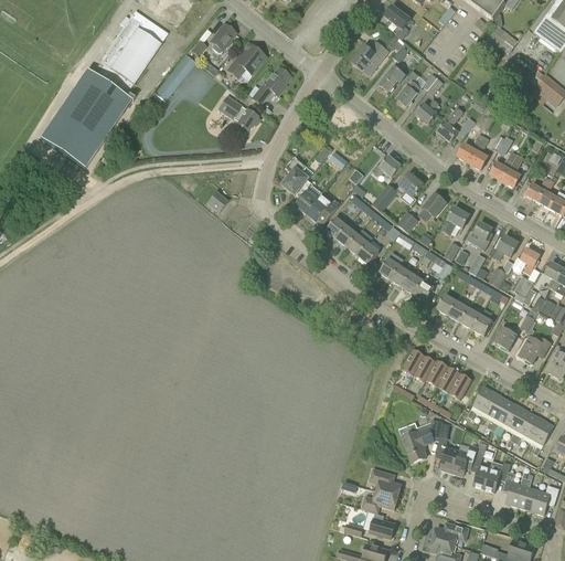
[(467,0),(493,19),(505,2),(502,0),(467,0)]
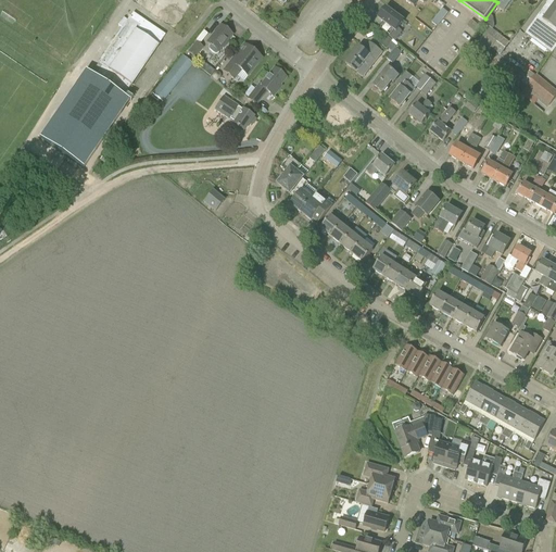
[(552,51),(555,45),(555,0),(546,0),(525,30),(552,51)]
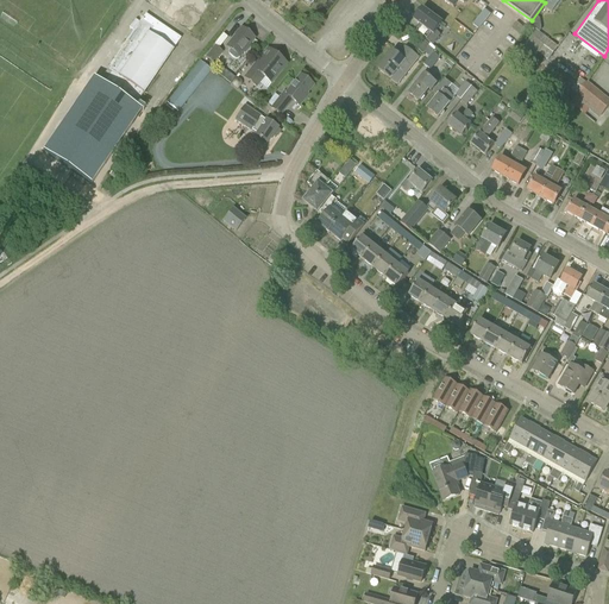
[(590,0),(575,23),(579,26),(597,0),(590,0)]
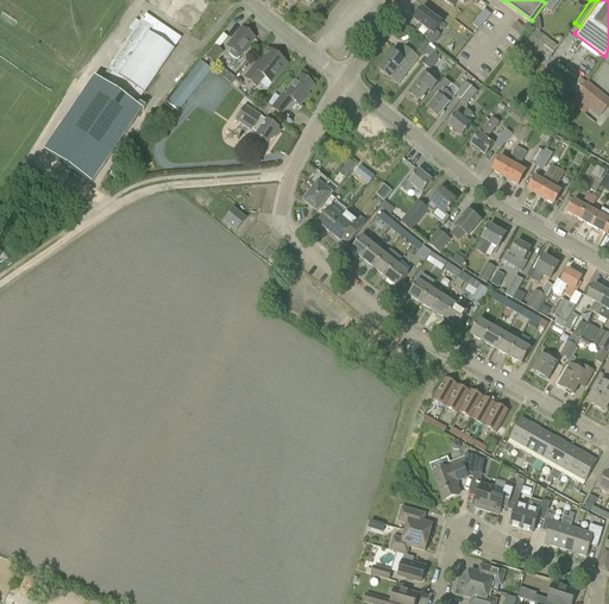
[(437,27),(443,19),(424,5),(422,6),(420,5),(416,11),(419,12),(414,17),(421,23),(416,29),(433,42),(440,31),(437,27)]
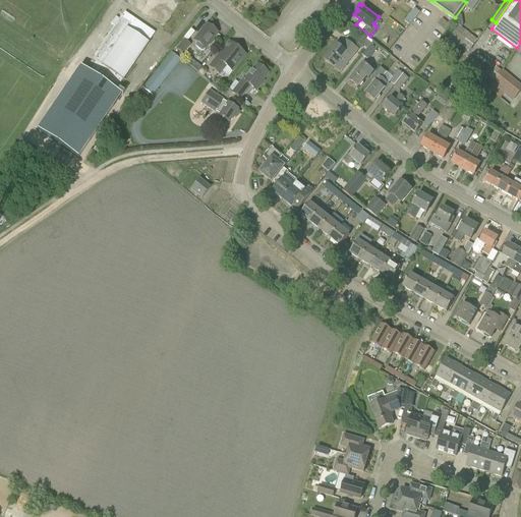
[(405,16),(410,20),(420,8),(415,4),(405,16)]
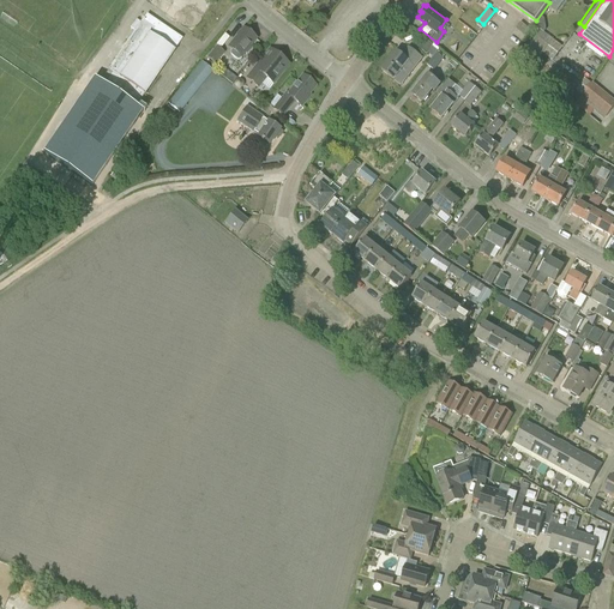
[(182,35),(146,11),(143,17),(108,66),(109,66),(100,79),(134,104),(144,90),(145,91),(175,47),(174,47),(182,35)]
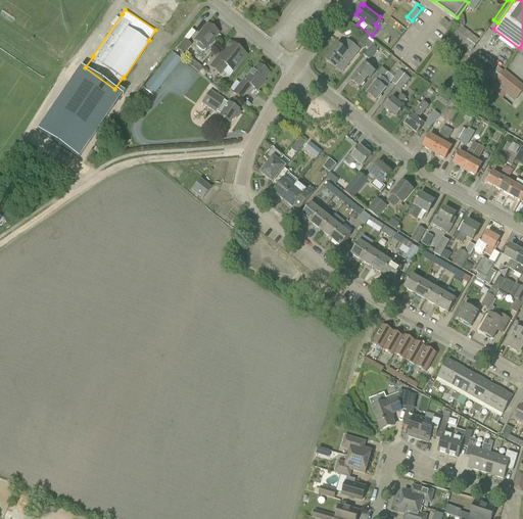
[(447,27),(452,21),(443,15),(439,20),(447,27)]
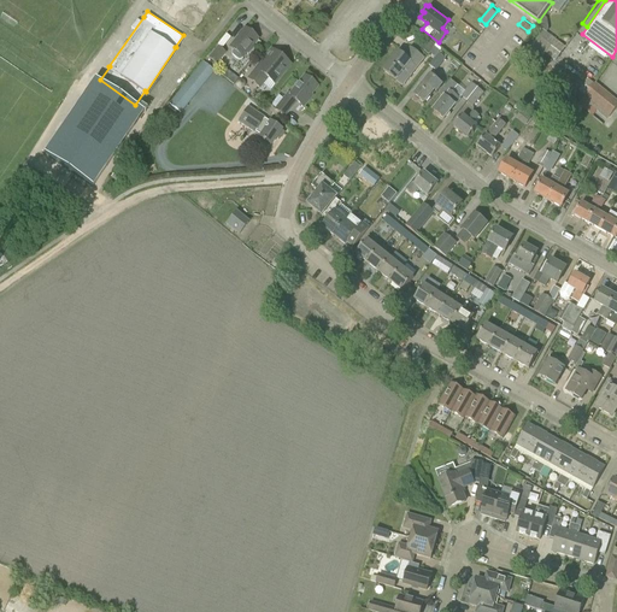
[(242,54),(258,35),(245,24),(229,43),(233,46),(231,48),(231,51),(238,57),(240,56),(242,53),(242,54)]
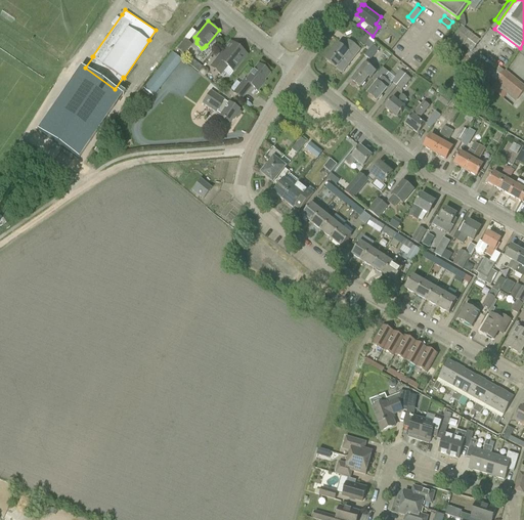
[(472,48),(480,37),(463,23),(453,34),(472,48)]
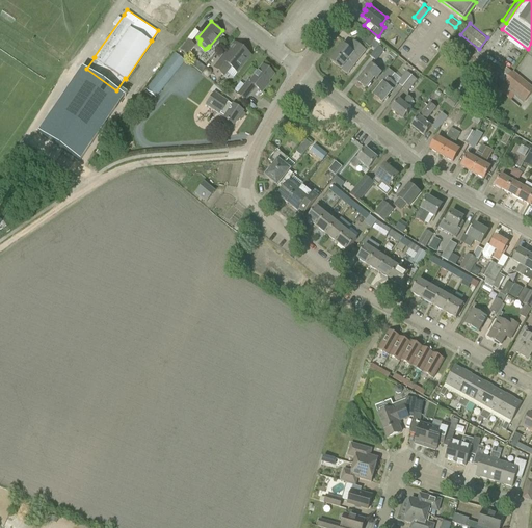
[(186,52),(194,43),(187,36),(179,47),(186,52)]
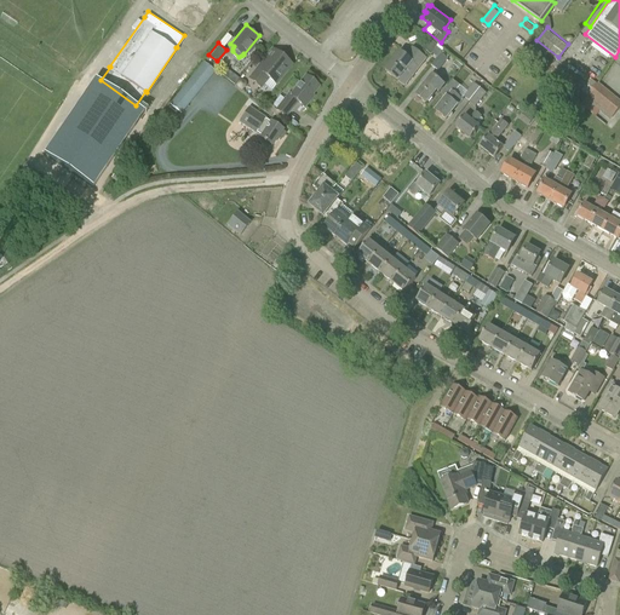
[(413,45),(406,53),(400,49),(385,67),(397,78),(405,82),(413,72),(426,56),(413,45)]
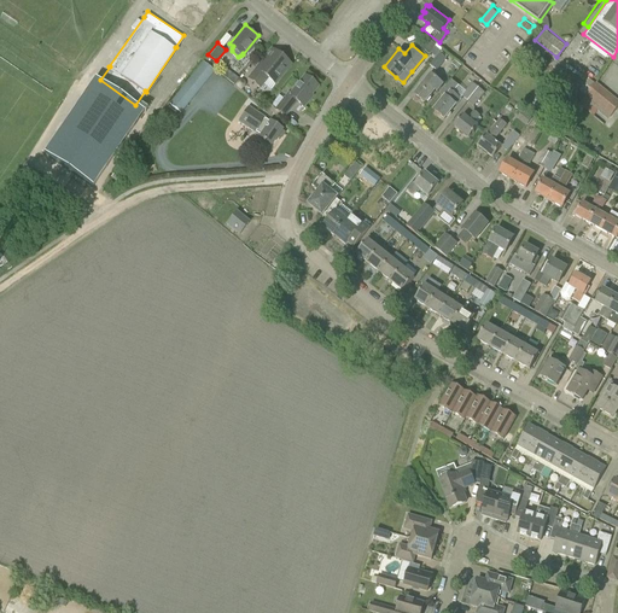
[(436,68),(447,54),(439,50),(430,62),(436,68)]
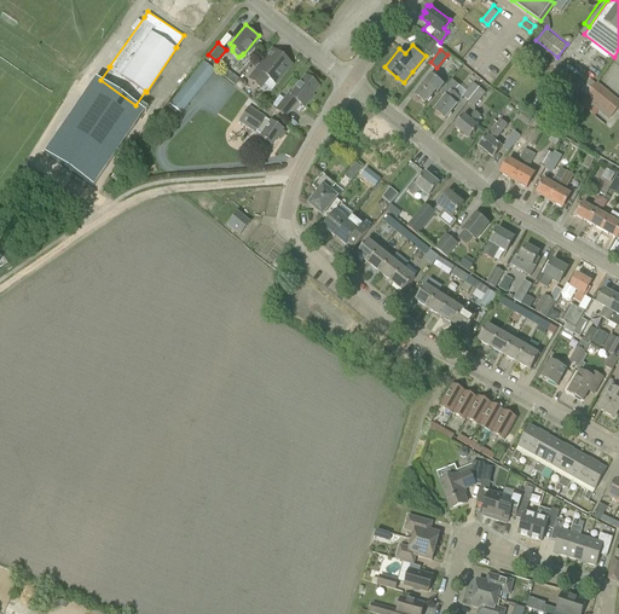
[(276,81),(291,62),(278,51),(268,62),(262,57),(248,75),(260,85),(268,75),(276,81)]
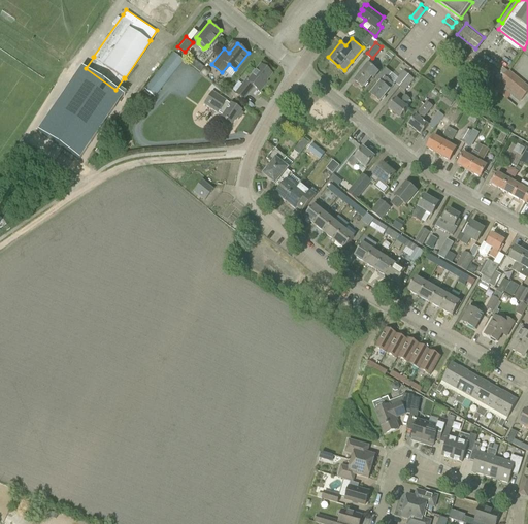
[(154,93),(183,58),(173,50),(144,85),(154,93)]
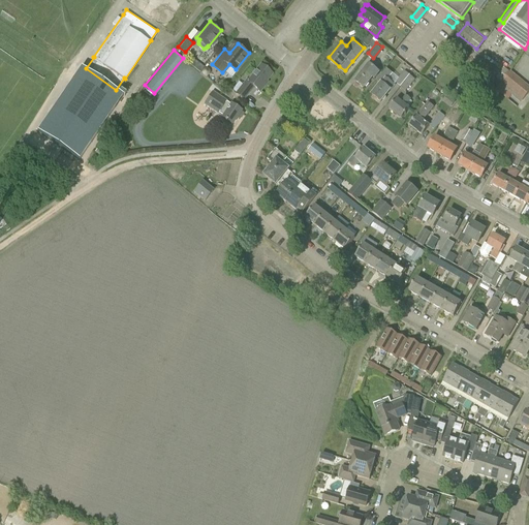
[(374,75),(379,69),(369,61),(354,79),(364,85),(373,74),(374,75)]
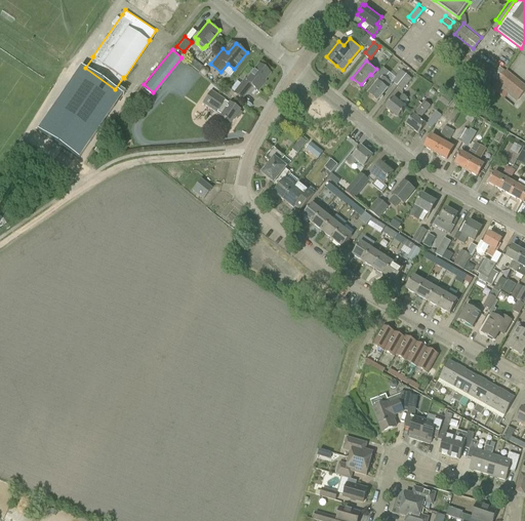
[(270,70),(258,62),(251,70),(246,77),(244,76),(237,85),(233,90),(241,96),(245,92),(252,83),(257,88),(264,81),(261,80),(270,71),(270,70)]
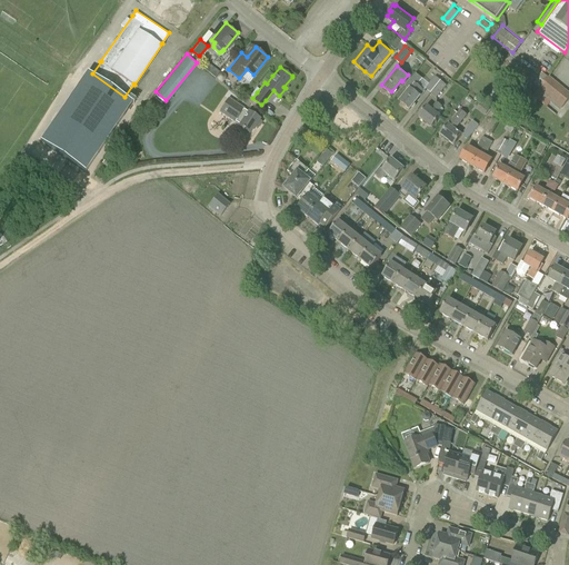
[(409,107),(419,93),(423,88),(417,82),(422,76),(416,70),(406,83),(409,87),(400,99),(409,107)]
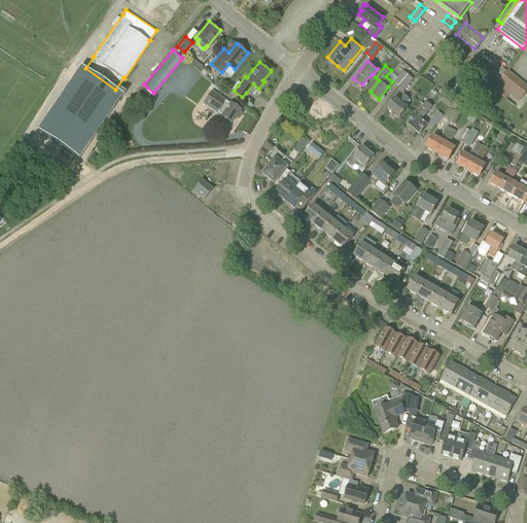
[(398,83),(408,72),(402,67),(393,79),(398,83)]
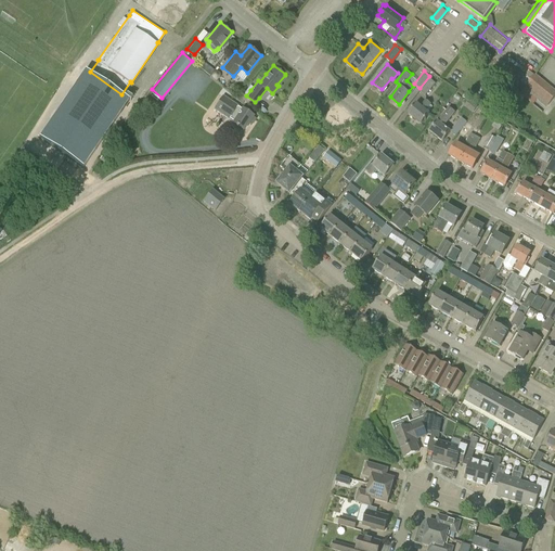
[(547,102),(554,92),(554,87),(536,71),(526,82),(547,102)]
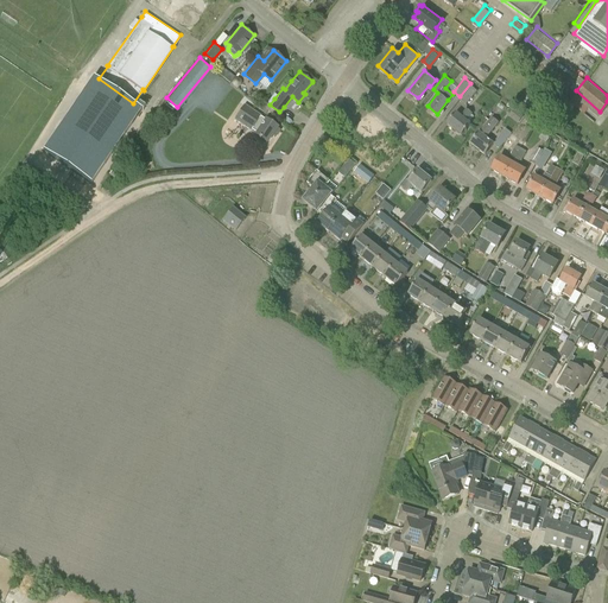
[(470,83),(460,96),(467,101),(476,88),(470,83)]
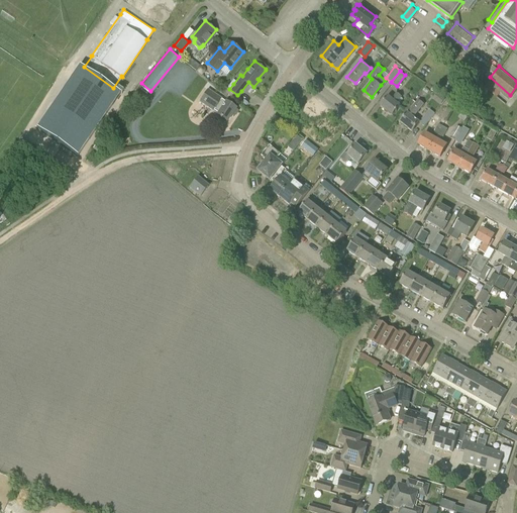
[(92,80),(66,123),(87,135),(106,103),(114,107),(122,95),(115,90),(113,93),(92,80)]
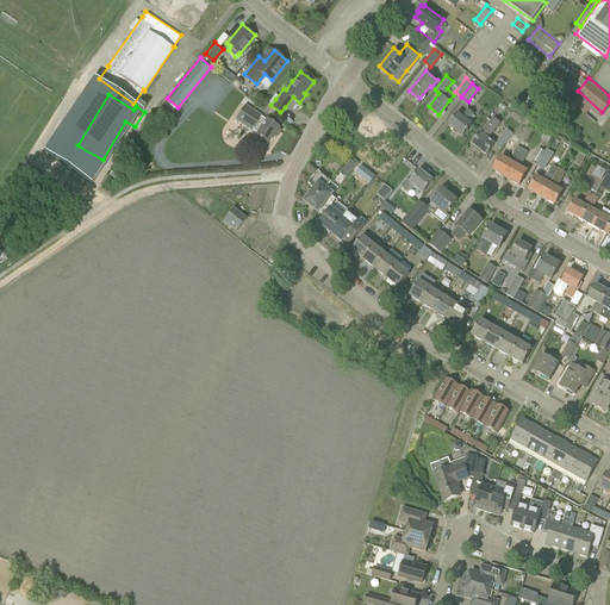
[(246,103),(244,103),(237,112),(235,117),(254,130),(254,131),(256,132),(262,136),(261,137),(261,139),(263,141),(266,141),(267,139),(273,131),(275,133),(280,128),(277,125),(278,125),(246,103)]
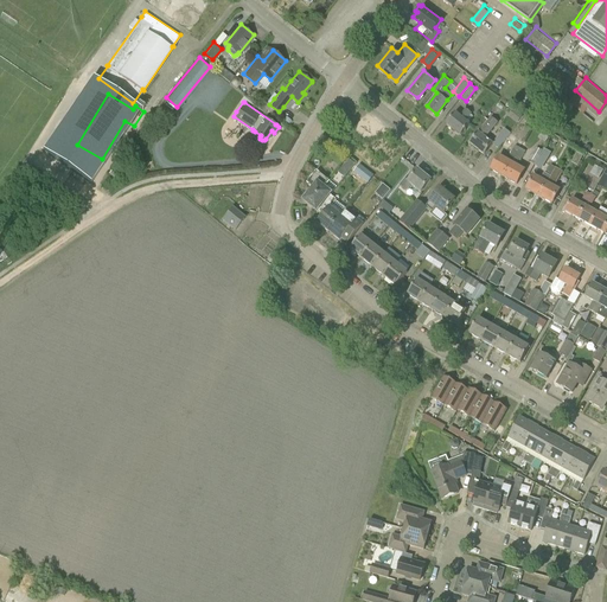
[(465,117),(472,109),(466,106),(459,114),(455,110),(447,121),(460,133),(470,121),(465,117)]
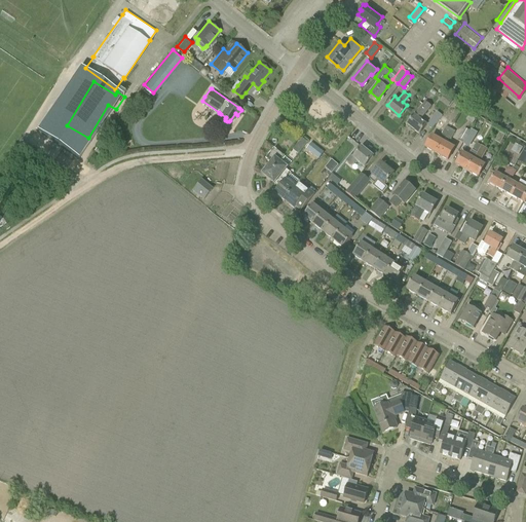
[(420,117),(426,109),(430,103),(425,99),(421,105),(415,112),(414,112),(407,121),(419,132),(426,122),(420,117)]
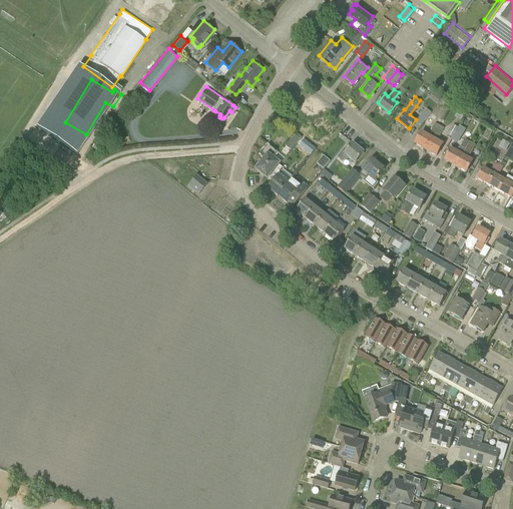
[(426,105),(416,118),(421,123),(424,119),(432,110),(426,105)]
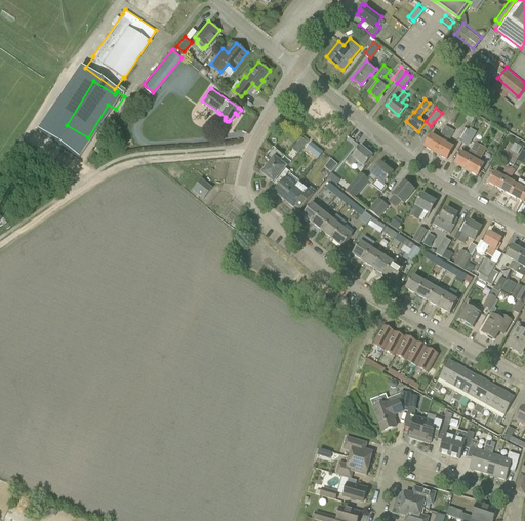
[(439,125),(447,116),(442,112),(442,113),(434,122),(439,125)]
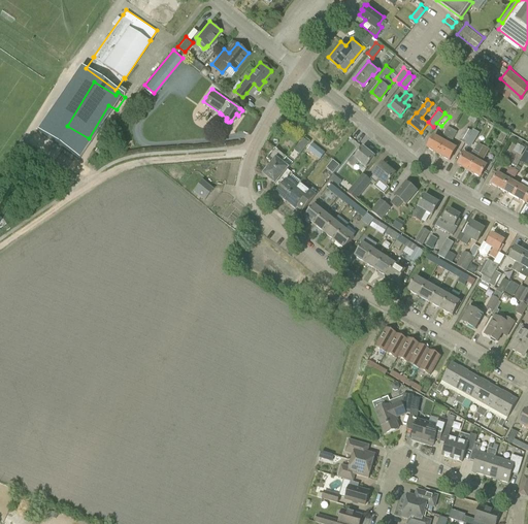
[(438,151),(453,126),(452,126),(455,121),(451,118),(443,132),(444,132),(441,137),(434,133),(427,144),(438,151)]
